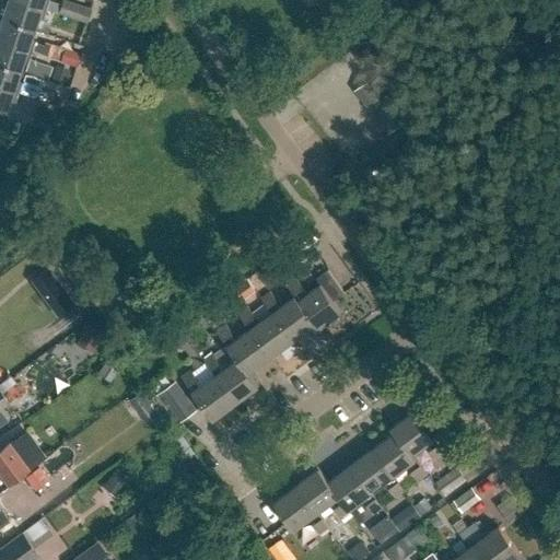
[(39,18),(44,7),(22,0),(4,0),(0,14),(32,26),(35,16),(39,18)]
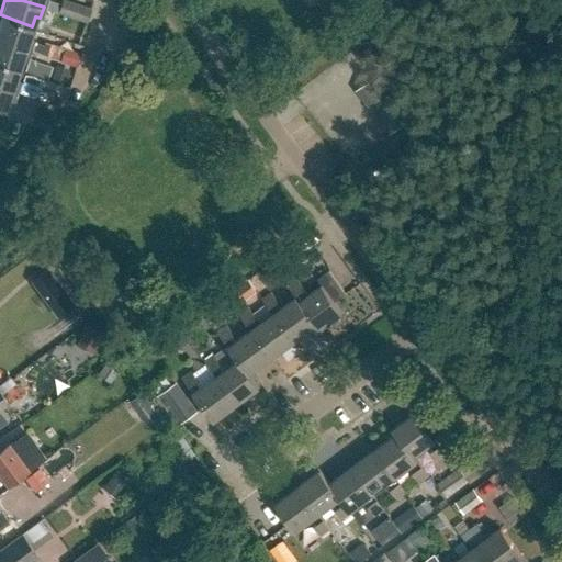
[(62,0),(57,14),(86,24),(91,9),(65,0),(62,0)]
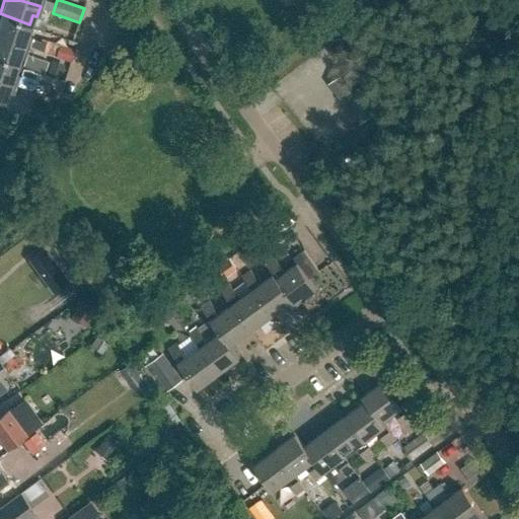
[(25,35),(29,24),(0,13),(0,34),(27,45),(30,36),(25,35)]
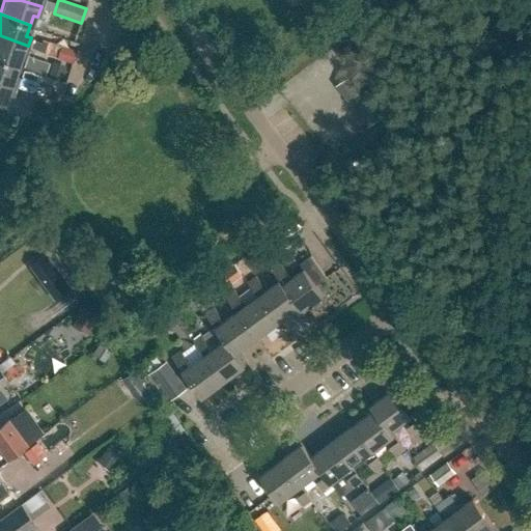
[(25,56),(28,46),(0,35),(0,57),(18,63),(20,54),(25,56)]
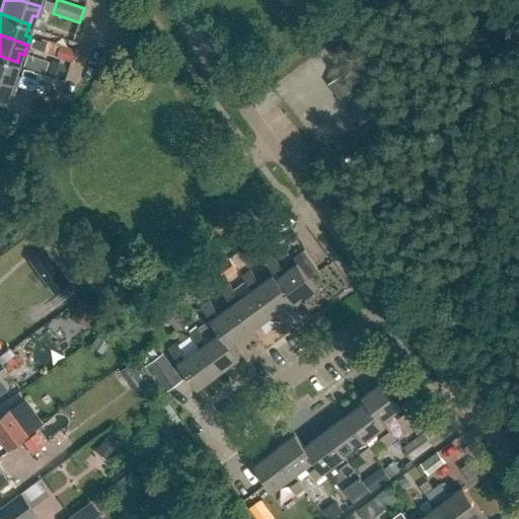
[(73,52),(74,51),(47,42),(43,52),(56,57),(55,57),(70,62),(73,52)]
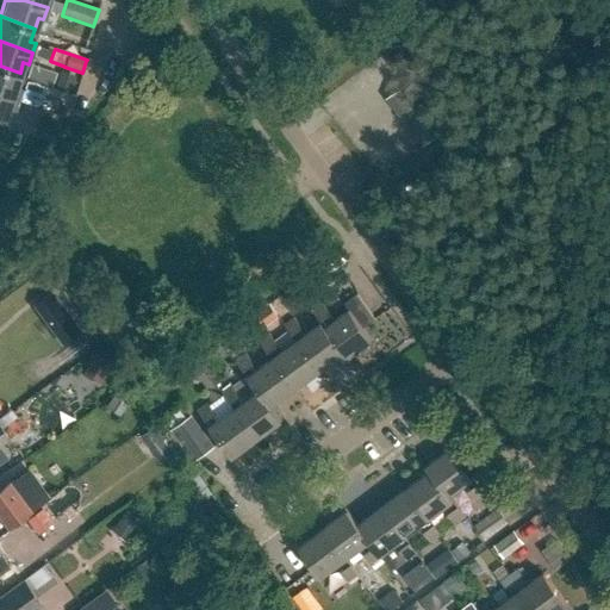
[(16,87),(20,73),(0,66),(0,89),(18,97),(20,88),(16,87)]
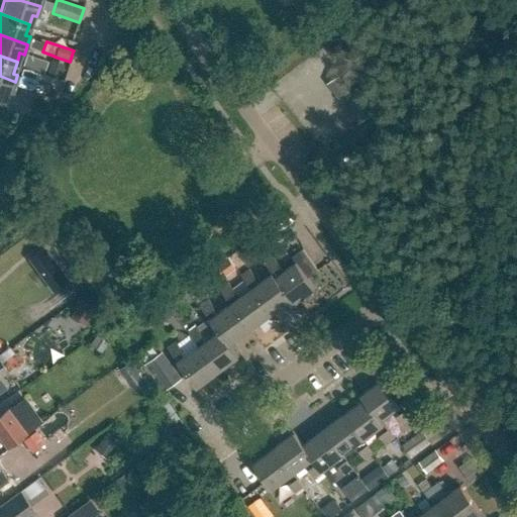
[(55,64),(50,75),(60,78),(64,67),(55,64)]
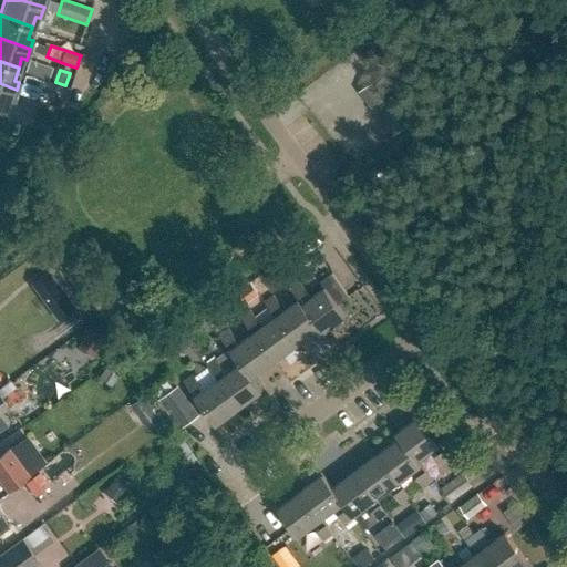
[(382,73),(359,91),(392,136),(415,119),(382,73)]
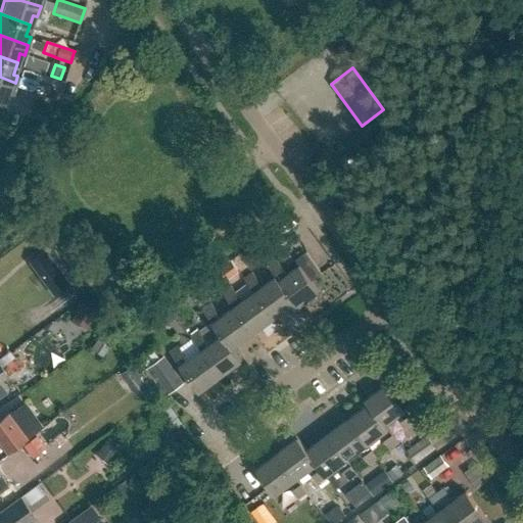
[(11,94),(15,83),(0,77),(0,102),(3,104),(7,92),(11,94)]
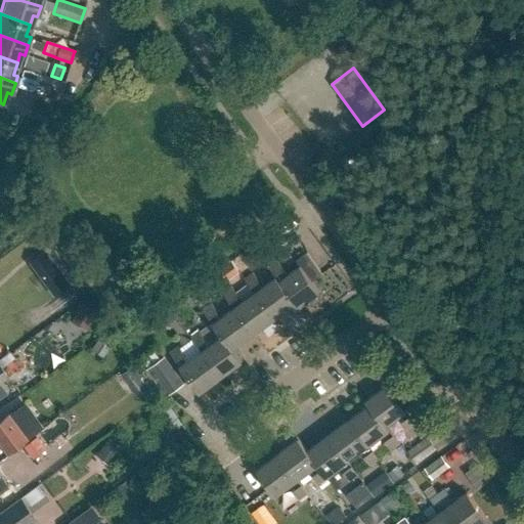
[(30,77),(26,89),(35,93),(52,99),(56,86),(30,77)]
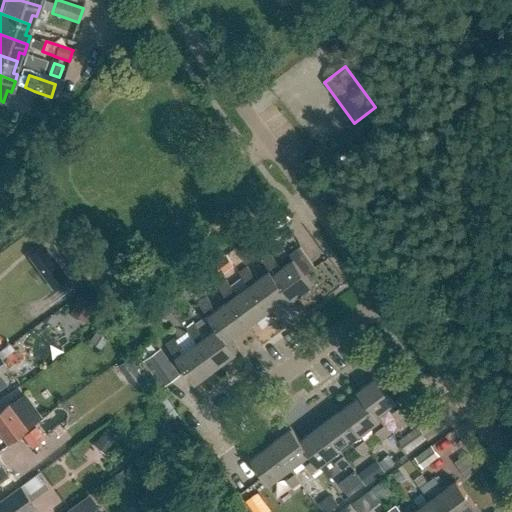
[(270,224),(251,239),(260,251),(279,237),(270,224)]
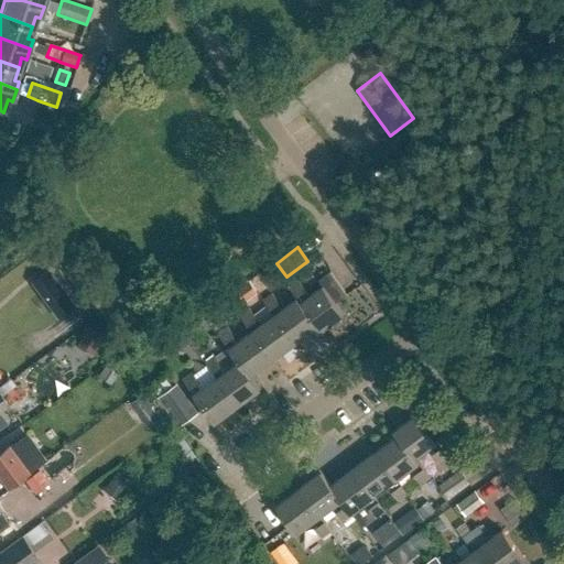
[(343,314),(335,303),(347,295),(329,271),(317,280),(322,286),(305,297),(302,292),(305,290),(297,281),(289,288),(296,297),(295,297),(316,327),(320,332),(343,314)]
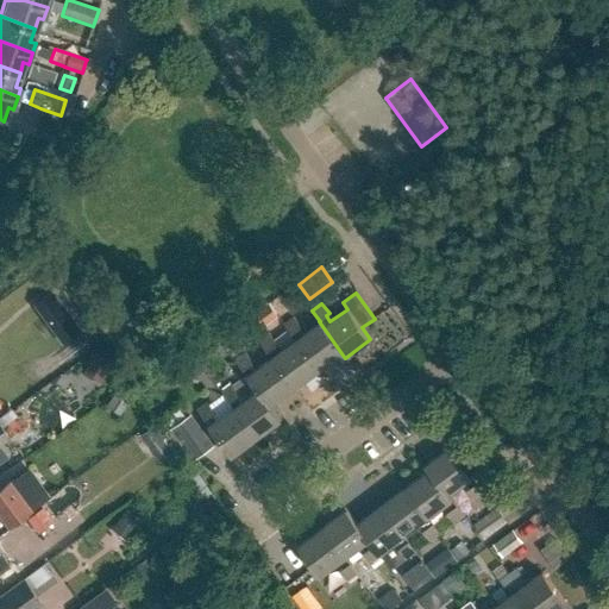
[(253,336),(278,318),(268,303),(243,321),(253,336)]
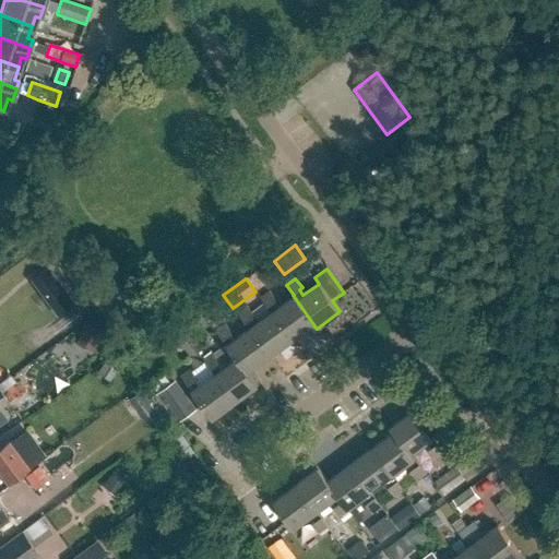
[(313,324),(293,295),(277,307),(274,302),(277,300),(270,290),(261,297),(271,311),(272,311),(292,341),(313,324)]
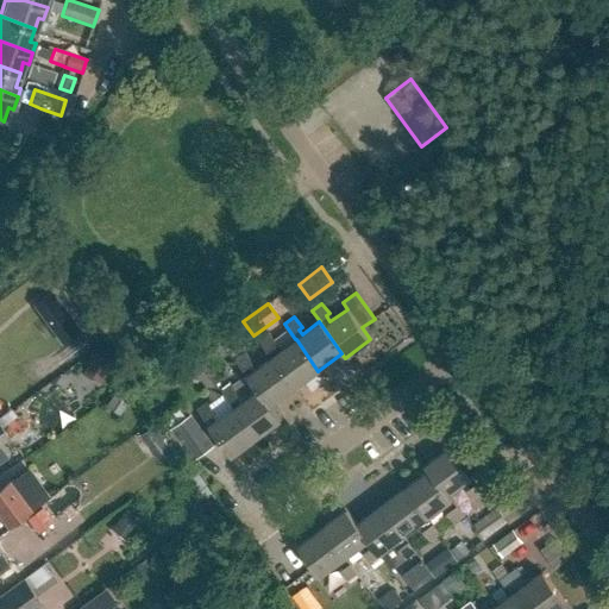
[(233,357),(244,349),(231,332),(220,339),(233,357)]
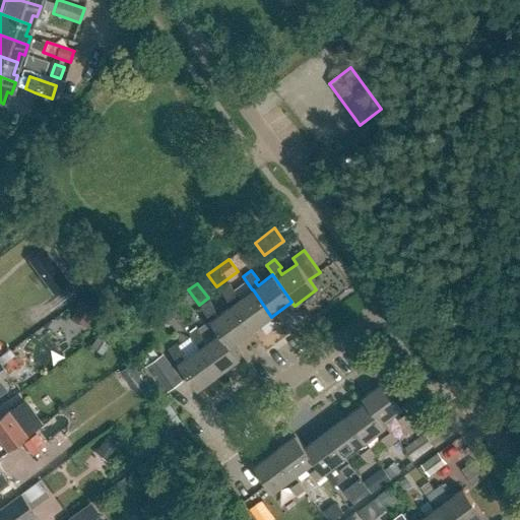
[(251,331),(271,317),(253,289),(252,289),(237,301),(234,296),(237,294),(230,285),(221,291),(231,305),(232,305),(251,331)]
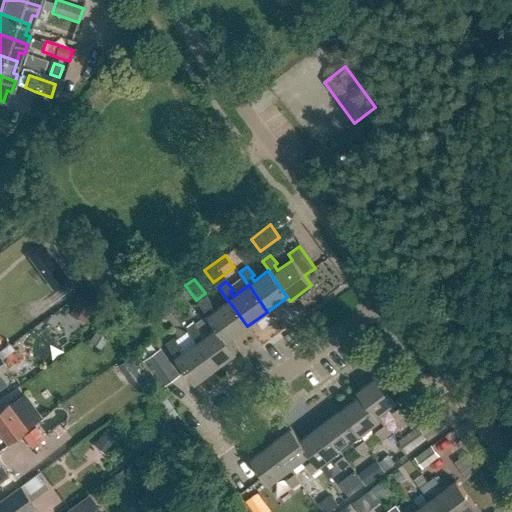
[(159,322),(173,311),(162,296),(148,306),(159,322)]
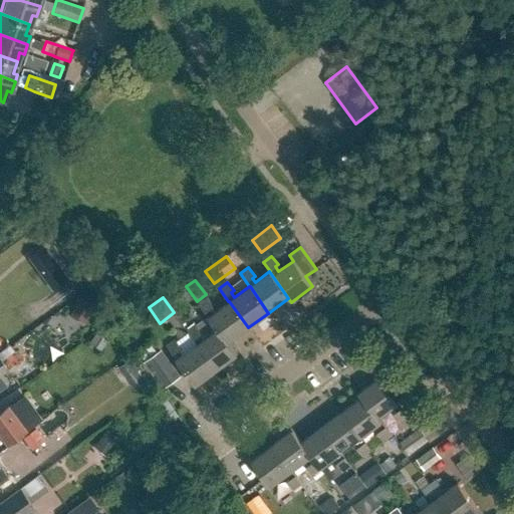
[(229,301),(228,301),(214,312),(210,307),(213,305),(206,297),(198,303),(216,328),(217,328),(227,342),(228,342),(248,327),(229,301)]
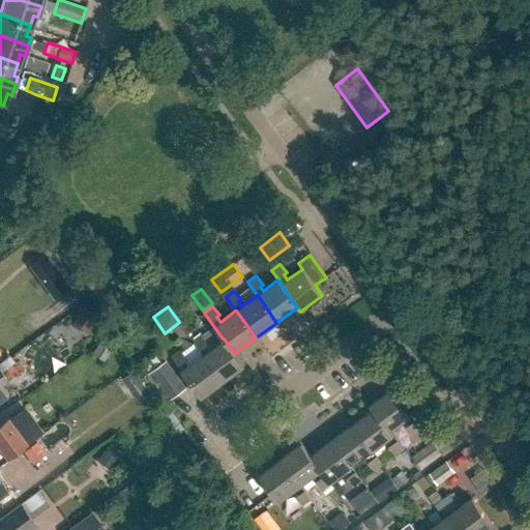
[(222,380),(243,364),(235,353),(234,353),(224,339),(223,339),(207,350),(204,346),(207,343),(201,334),(192,341),(202,354),(203,354),(222,380)]
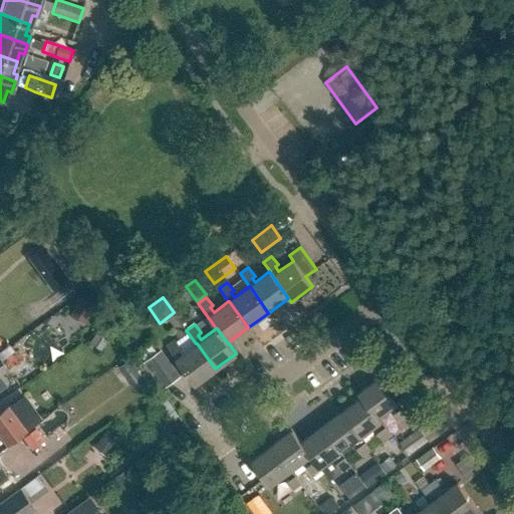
[(100,352),(107,341),(96,334),(89,344),(100,352)]
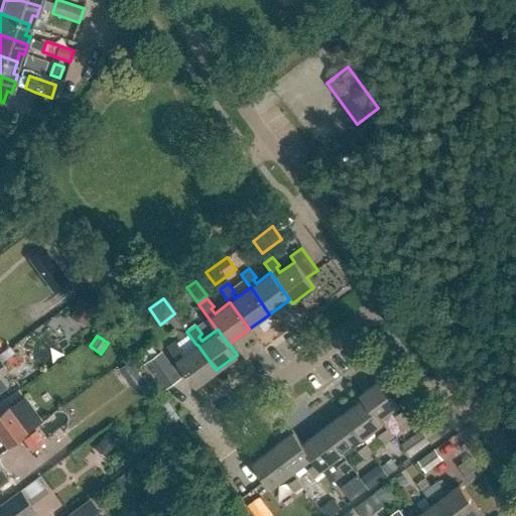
[(195,385),(216,370),(198,345),(197,345),(182,356),(178,351),(181,350),(174,341),(166,347),(195,385)]
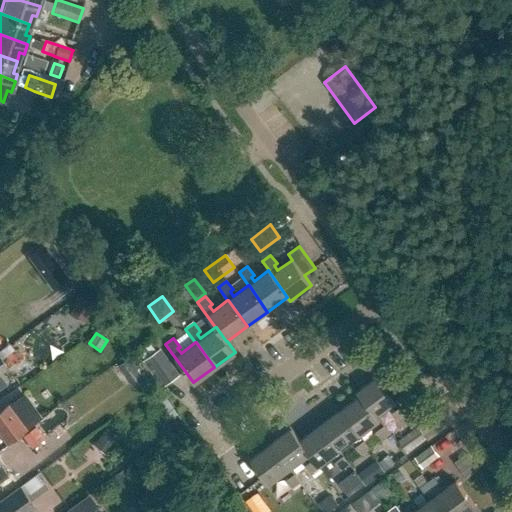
[(162,387),(179,374),(160,348),(143,360),(162,387)]
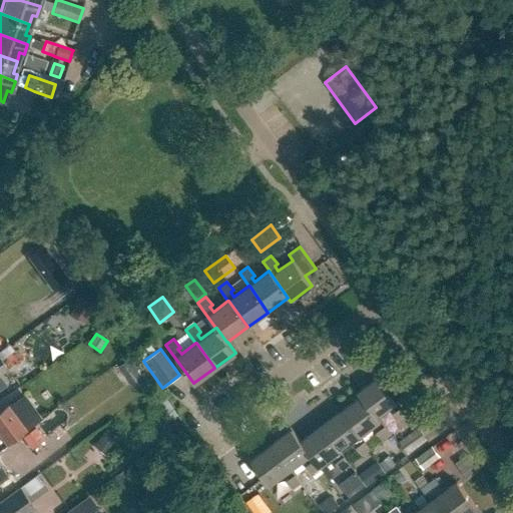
[(123,374),(134,366),(129,359),(118,367),(123,374)]
